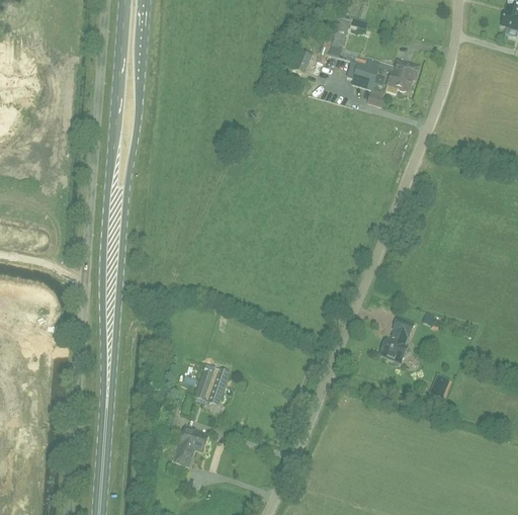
[(508,0),(505,9),(501,23),(517,28),(517,0),(508,0)]
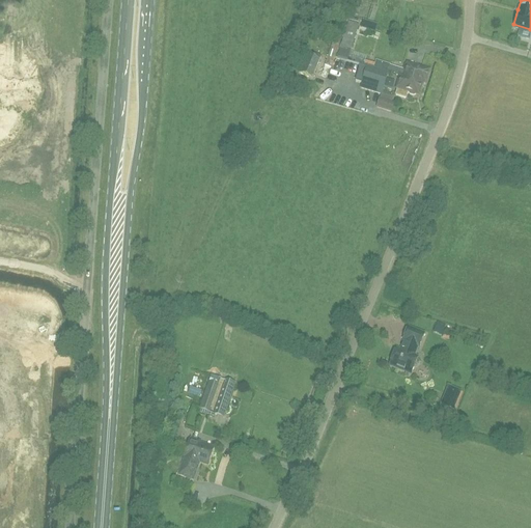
[(343,34),(336,55),(346,58),(348,53),(354,38),(359,23),(357,22),(358,18),(350,15),(343,34)]
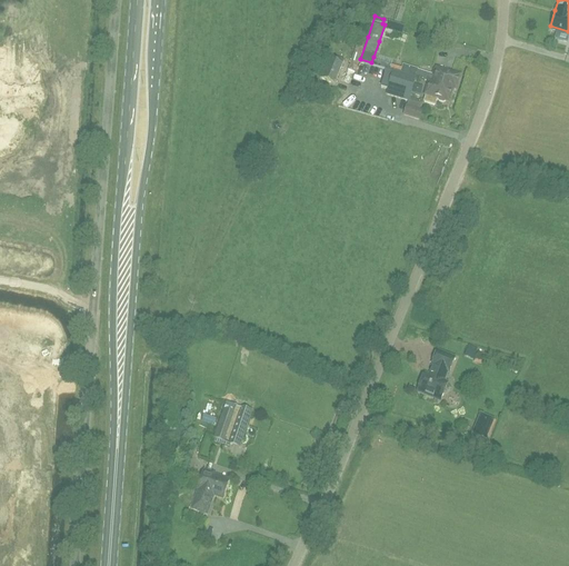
[(339,75),(348,59),(336,52),(327,68),(339,75)]
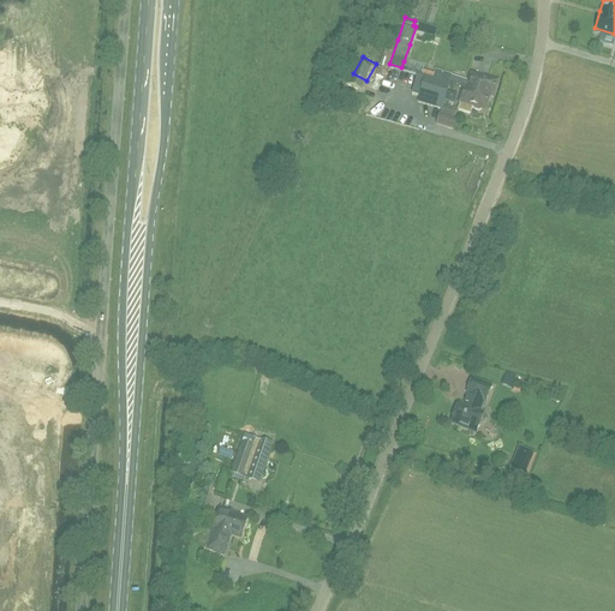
[(404,61),(401,67),(417,72),(417,73),(421,75),(423,67),(404,61)]
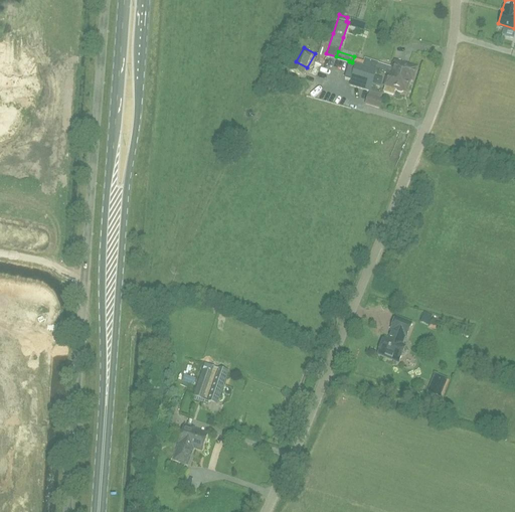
[(378,60),(364,55),(361,65),(375,69),(378,60)]
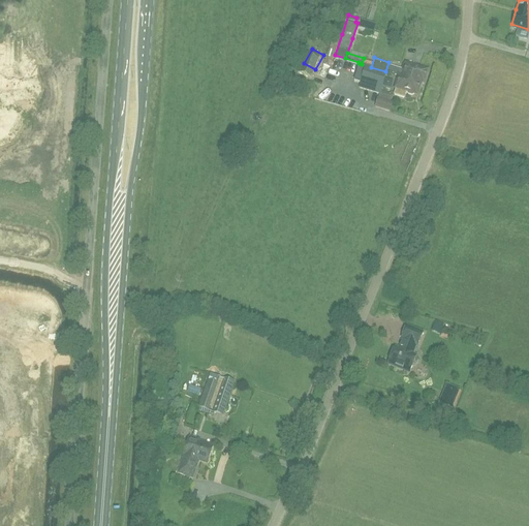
[(399,72),(395,85),(407,89),(408,91),(412,92),(414,91),(417,92),(422,80),(425,81),(429,67),(405,60),(402,73),(399,72)]
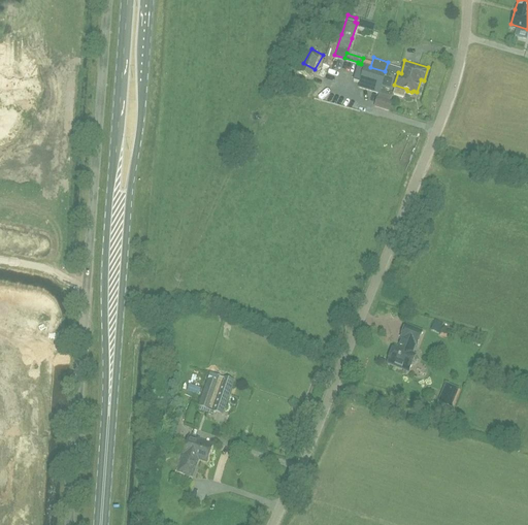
[(361,64),(358,63),(354,78),(360,80),(358,85),(380,91),(385,71),(370,67),(361,64)]
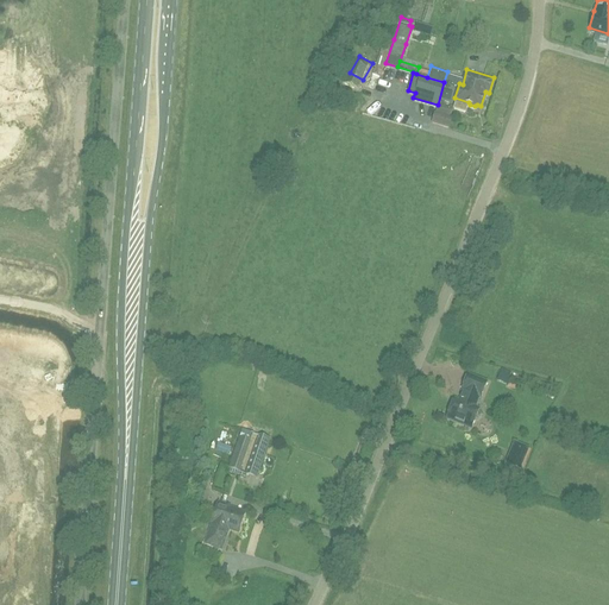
[(449,114),(435,109),(432,119),(450,125),(452,115),(449,114)]
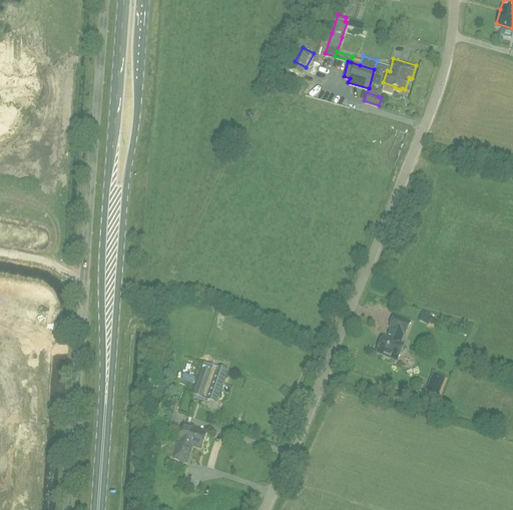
[(383,334),(376,350),(397,358),(404,343),(400,341),(403,332),(405,333),(410,320),(394,314),(389,327),(390,327),(387,336),(383,334)]
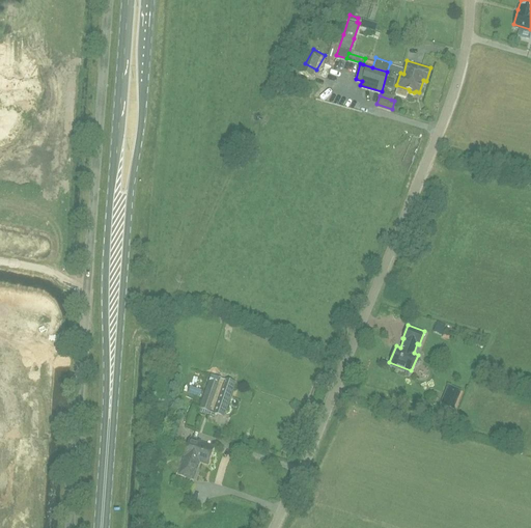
[(442,335),(450,338),(454,328),(446,325),(442,335)]
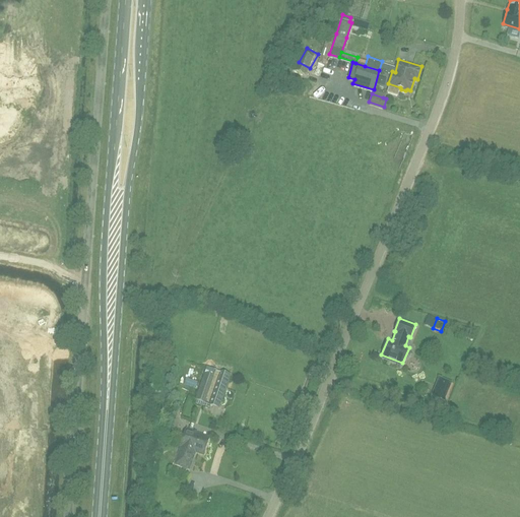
[(205,400),(216,368),(207,365),(196,397),(205,400)]
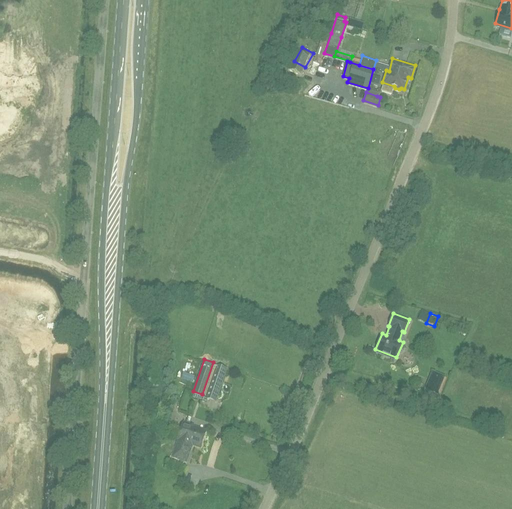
[(218,363),(206,396),(216,399),(227,367),(218,363)]
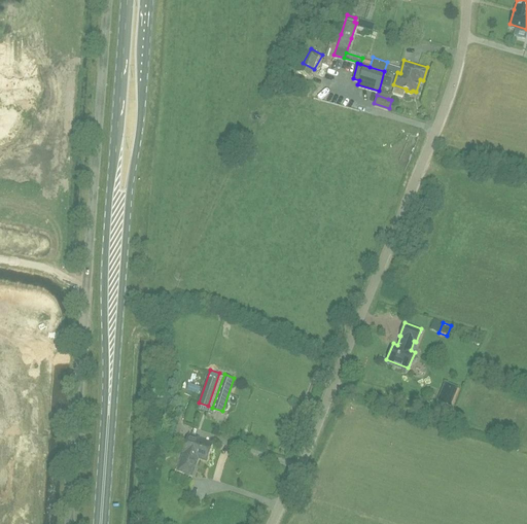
[(447,381),(440,398),(450,403),(457,385),(447,381)]
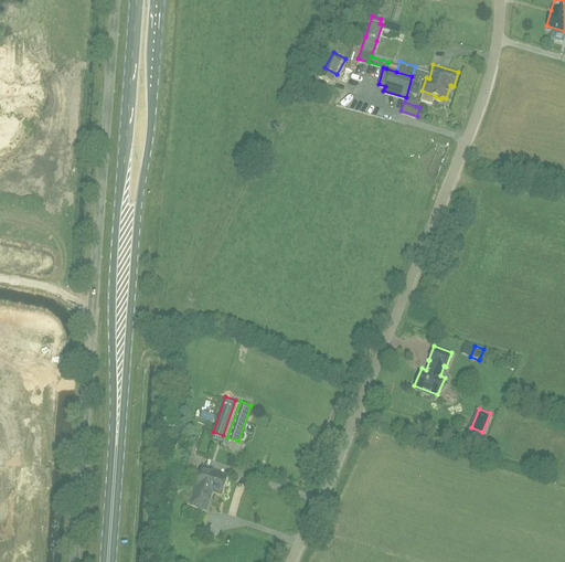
[(221,492),(227,473),(202,464),(194,484),(195,484),(189,502),(205,508),(212,489),(221,492)]
